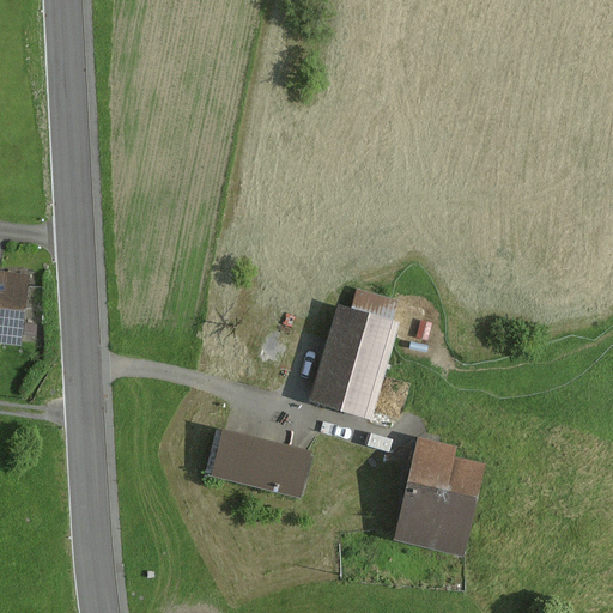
[(0,341),(22,345),(29,275),(0,272),(0,341)]
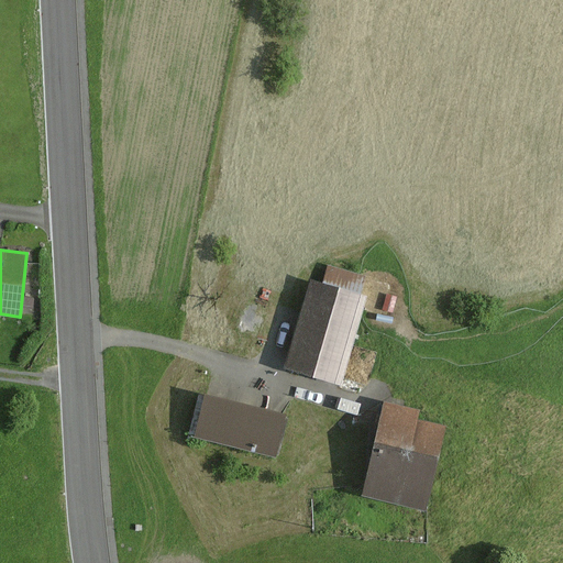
[(366,277),(315,262),(283,370),(341,387),(367,298),(360,296),(366,277)]
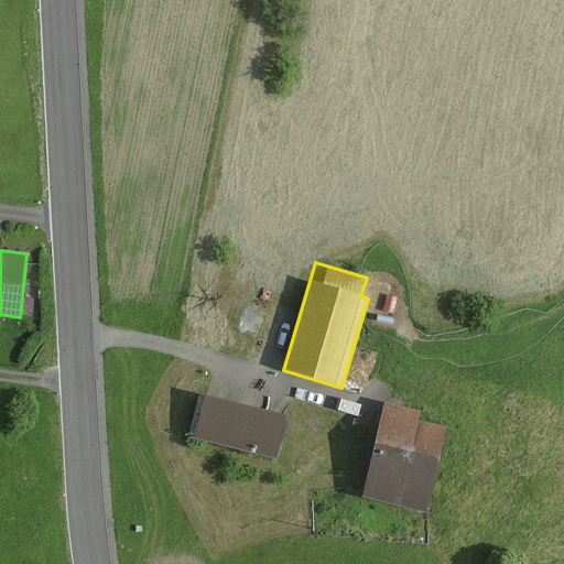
[(387,295),(382,311),(392,314),(398,299),(387,295)]
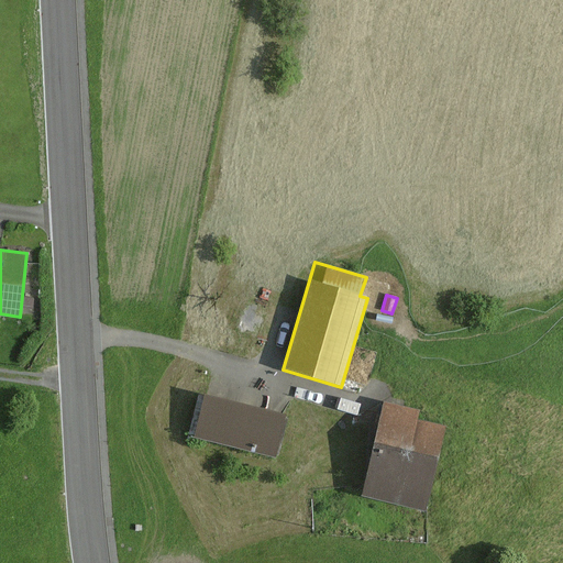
[(280,415),(197,395),(187,435),(271,455),(280,415)]
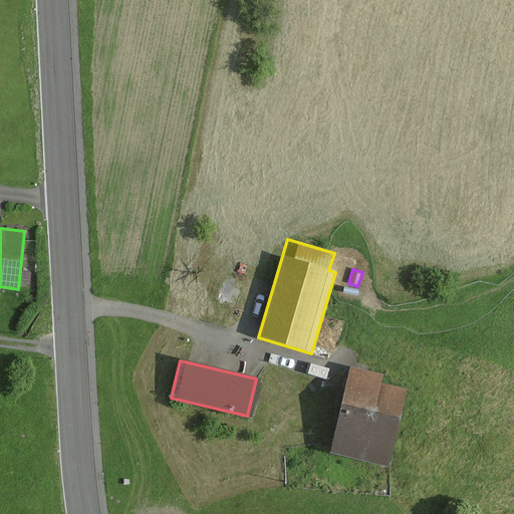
[(382,375),(350,367),(329,453),(390,468),(408,391),(380,384),(382,375)]
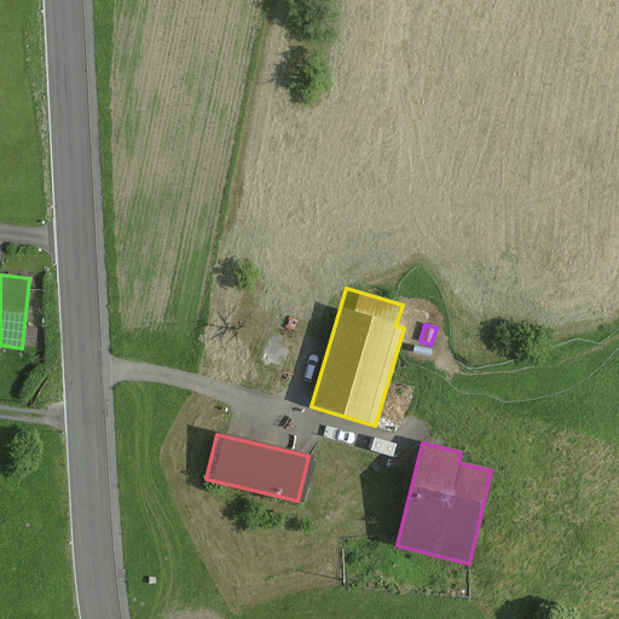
All buildings are outlined.
